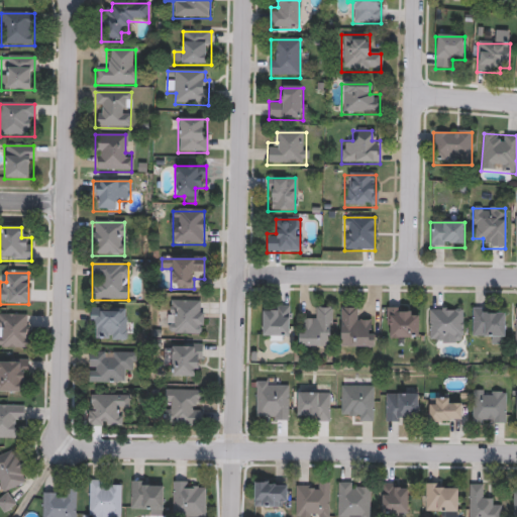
[(167,301),(203,301),(203,335),(167,335),(167,301)]
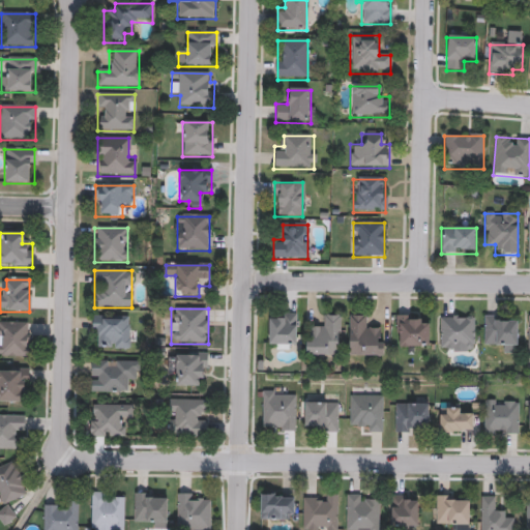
[(268,350),(268,315),(296,315),(296,350),(268,350)]
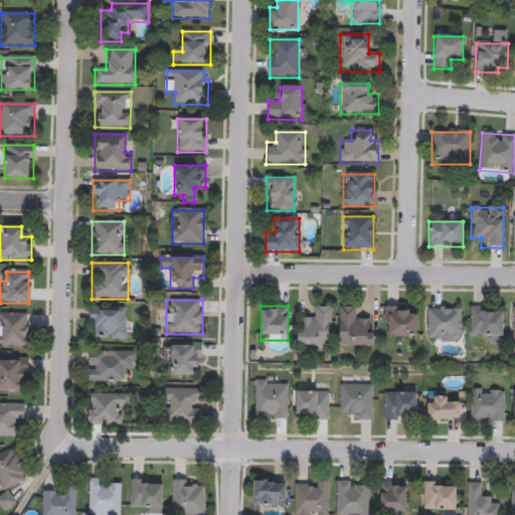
[(125,340),(90,340),(90,308),(125,308),(125,340)]
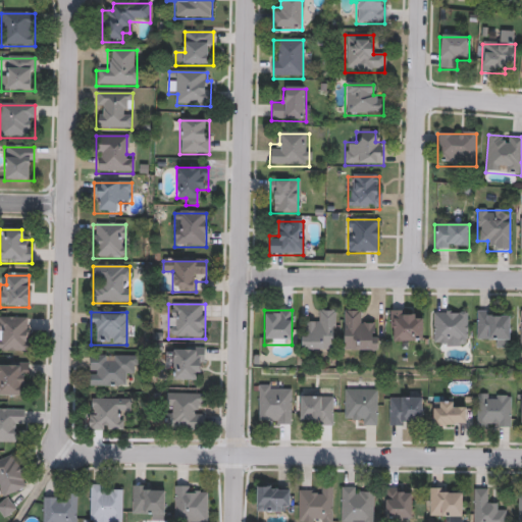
[(334,312),(334,351),(301,351),(301,322),(313,322),(313,312),(334,312)]
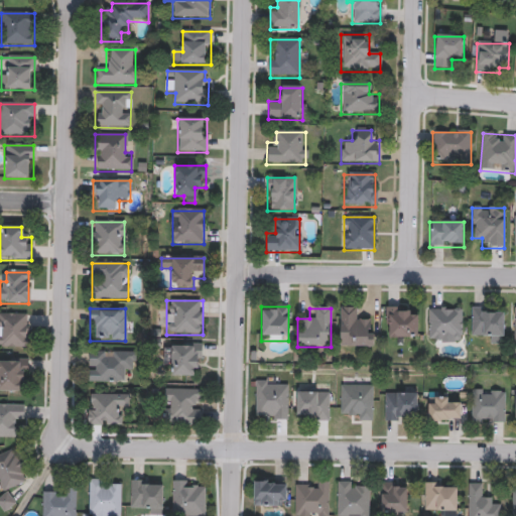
[(360,308),(360,318),(374,318),(374,349),(339,349),(339,308),(360,308)]
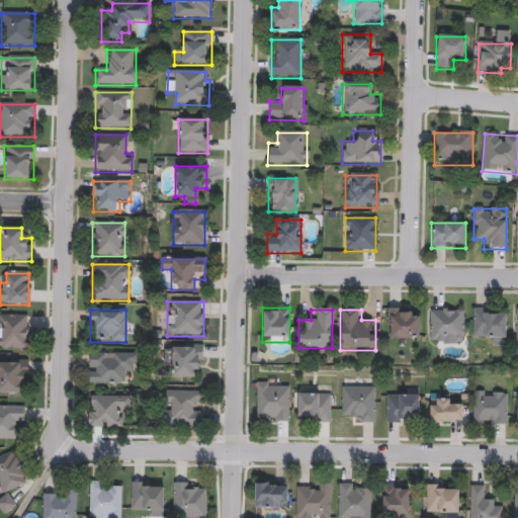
[(418,340),(386,340),(386,310),(409,310),(409,319),(418,319),(418,340)]
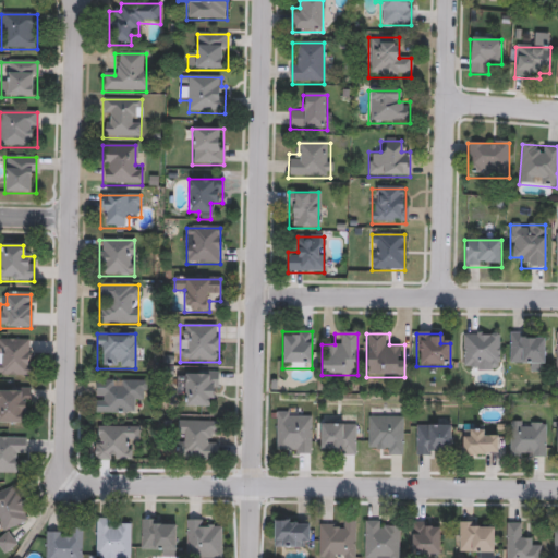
[(498,334),(498,372),(462,372),(462,334),(498,334)]
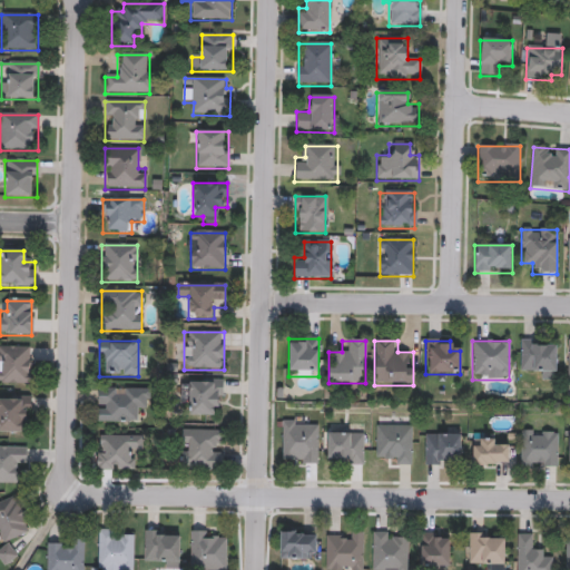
[(520,343),(556,344),(554,376),(519,376),(520,343)]
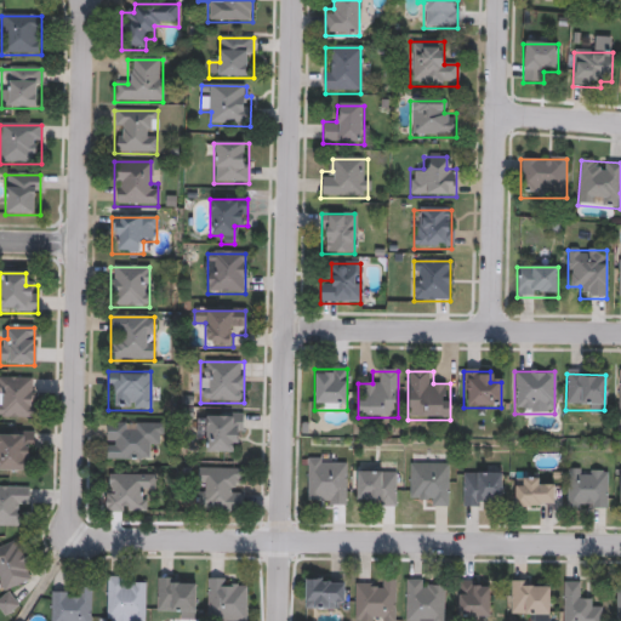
[(0,419),(0,379),(35,379),(35,419),(0,419)]
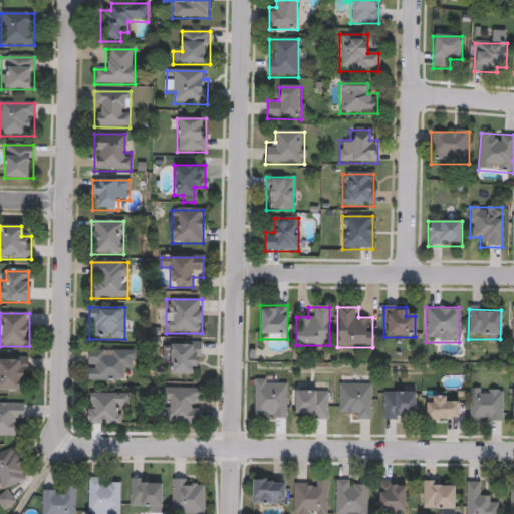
[(170,375),(170,343),(202,343),(202,365),(192,365),(192,375),(170,375)]
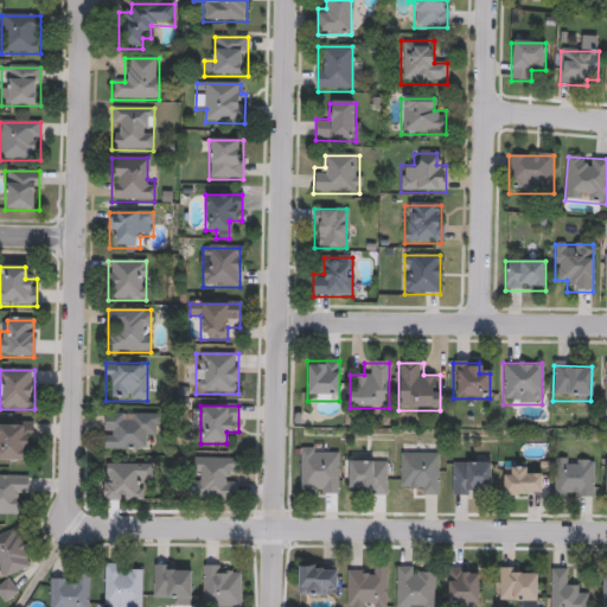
[(103,451),(103,415),(155,415),(155,439),(145,439),(145,451),(103,451)]
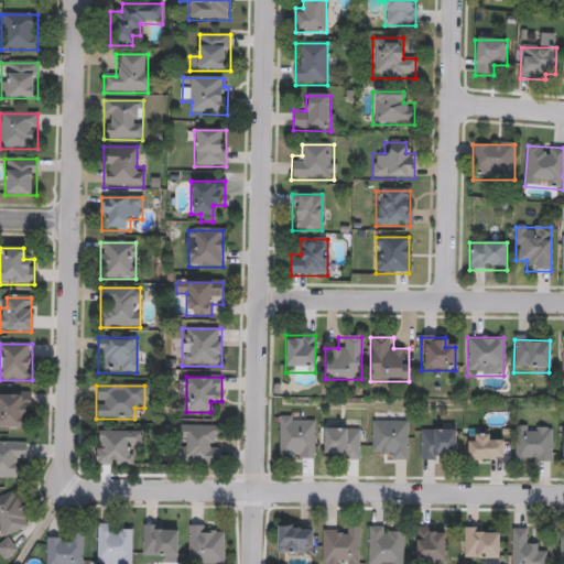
[(20,429),(0,429),(0,393),(30,393),(30,419),(20,419),(20,429)]
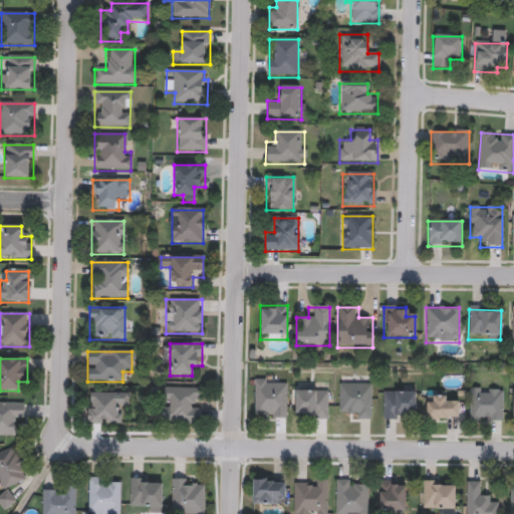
[(254,420),(254,379),(287,379),(287,420),(254,420)]
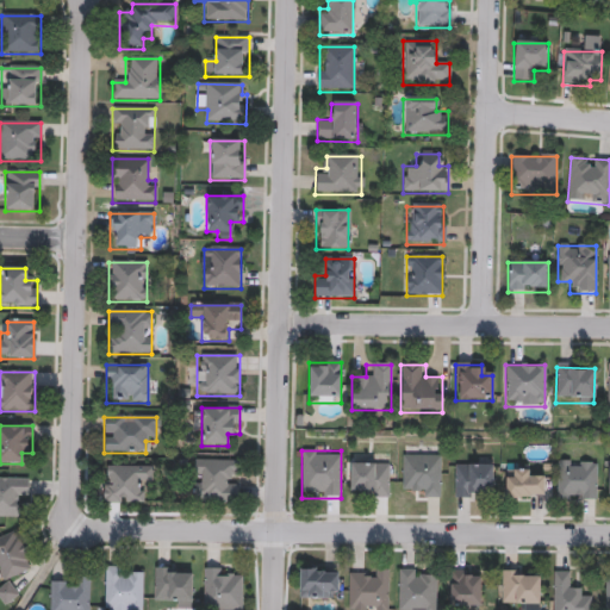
[(440,498),(414,498),(414,490),(400,490),(400,456),(440,456),(440,498)]
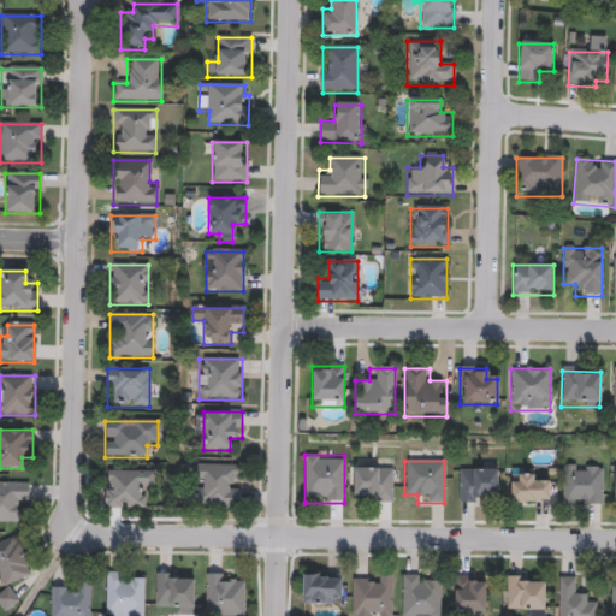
[(238,466),(238,509),(194,509),(194,466),(238,466)]
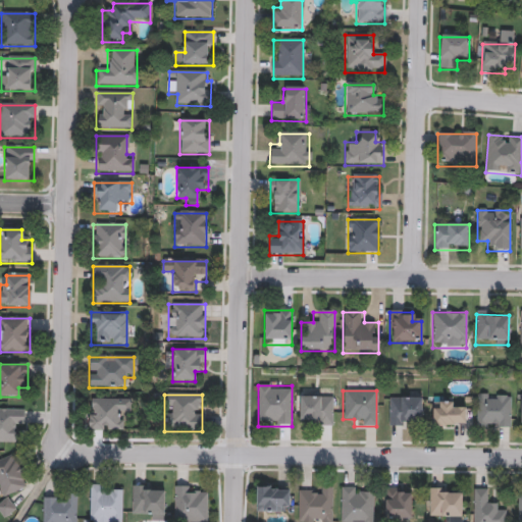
[(475,428),(475,396),(510,396),(510,428),(475,428)]
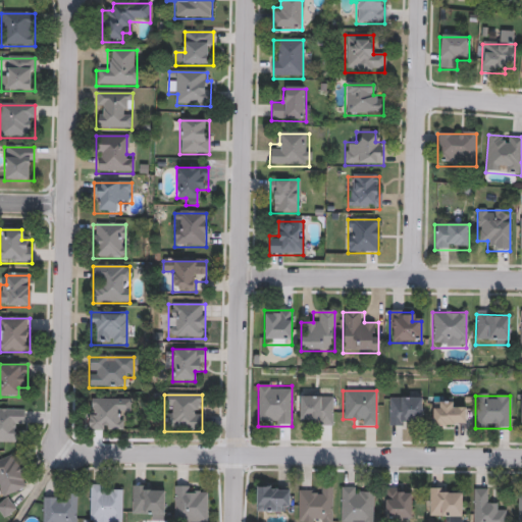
[(332,397),(332,426),(300,426),(300,397),(332,397)]
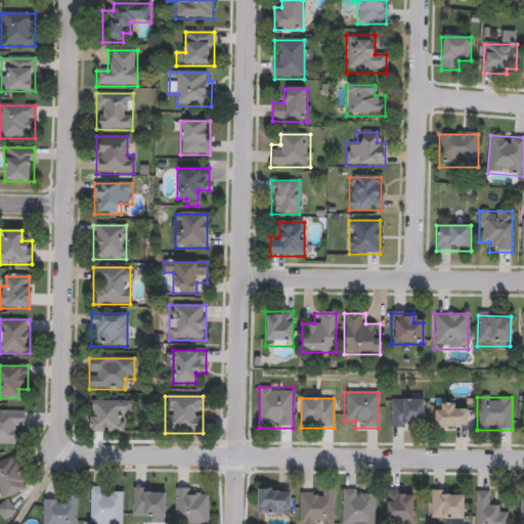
[(420,399),(420,429),(389,429),(389,399),(420,399)]
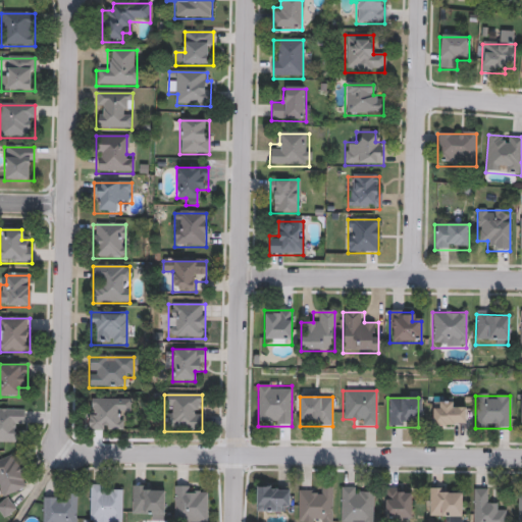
[(88,432),(88,400),(129,400),(129,410),(119,410),(119,432),(88,432)]
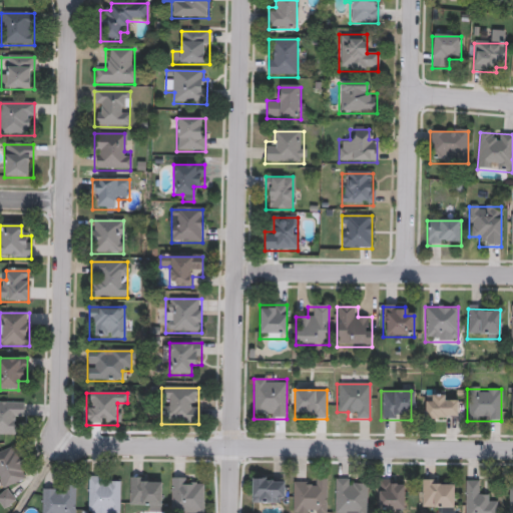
[(457,421),(424,421),(424,396),(447,396),(447,401),(457,401),(457,421)]
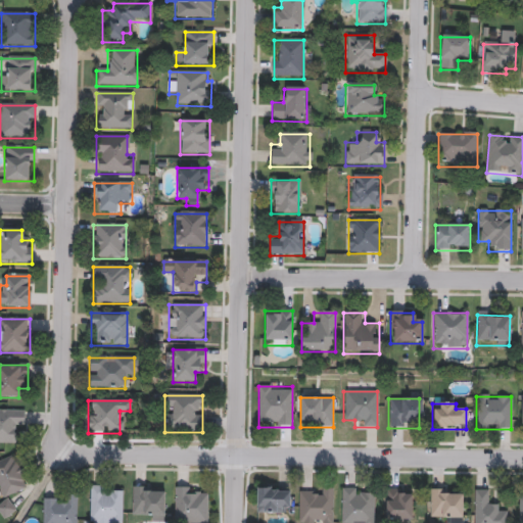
[(14,444),(0,444),(0,411),(24,411),(24,431),(14,431),(14,444)]
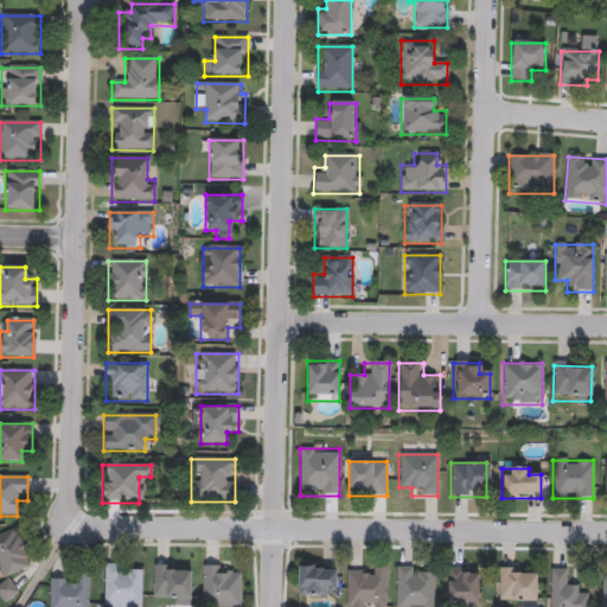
[(0,535),(17,530),(31,568),(2,579),(0,572),(0,535)]
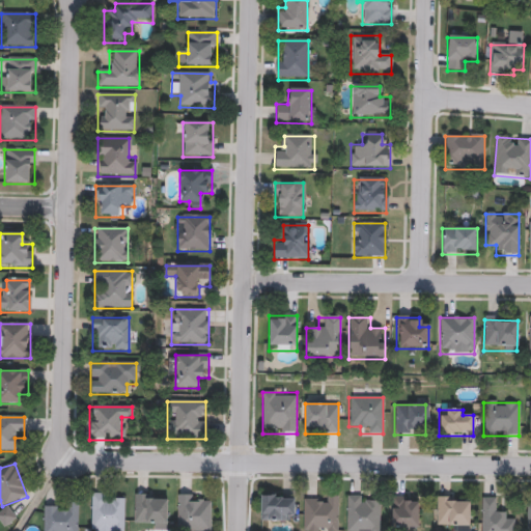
[(90,530),(90,495),(123,495),(123,530),(90,530)]
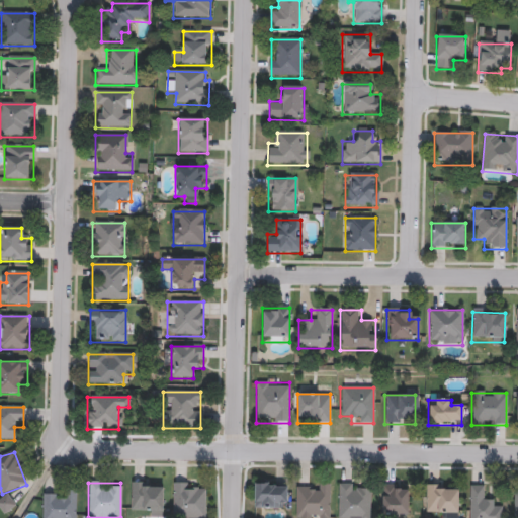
[(163,483),(163,517),(140,517),(140,510),(131,510),(131,483),(163,483)]
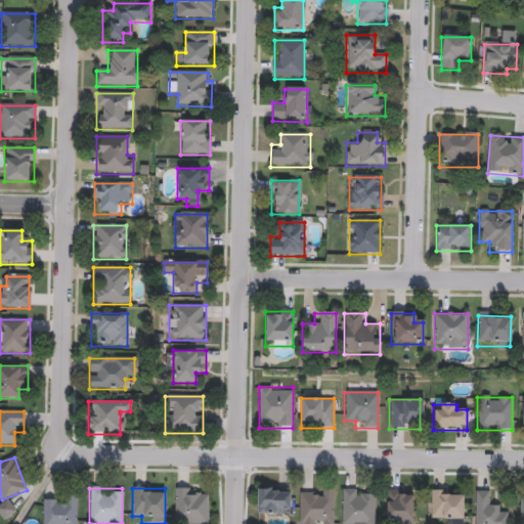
[(208,490),(208,523),(174,523),(174,490),(208,490)]
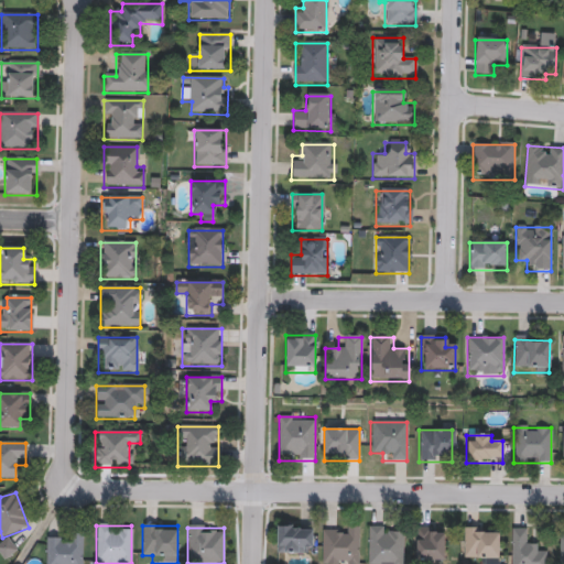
[(275,554),(275,528),(312,528),(312,554),(275,554)]
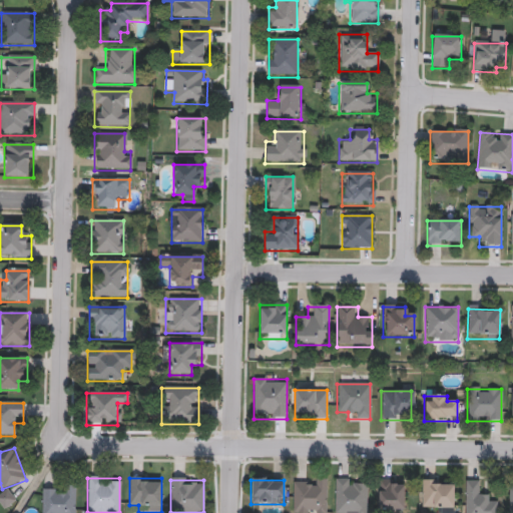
[(326,480),(326,512),(293,512),(293,480),(326,480)]
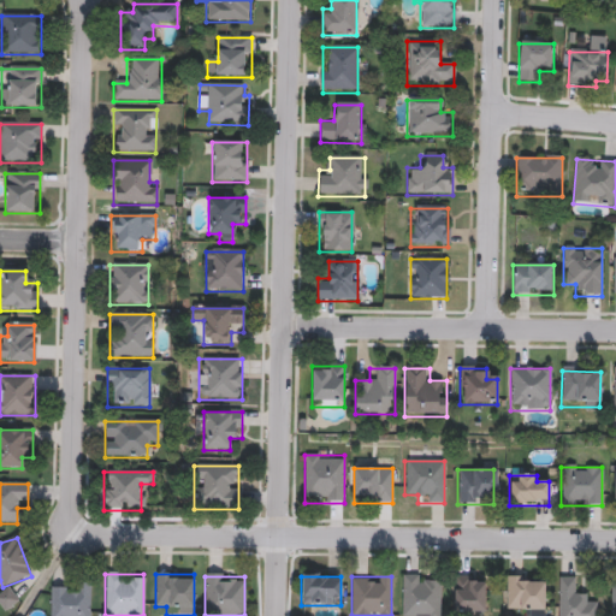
[(440,615),(402,615),(402,576),(440,576),(440,615)]
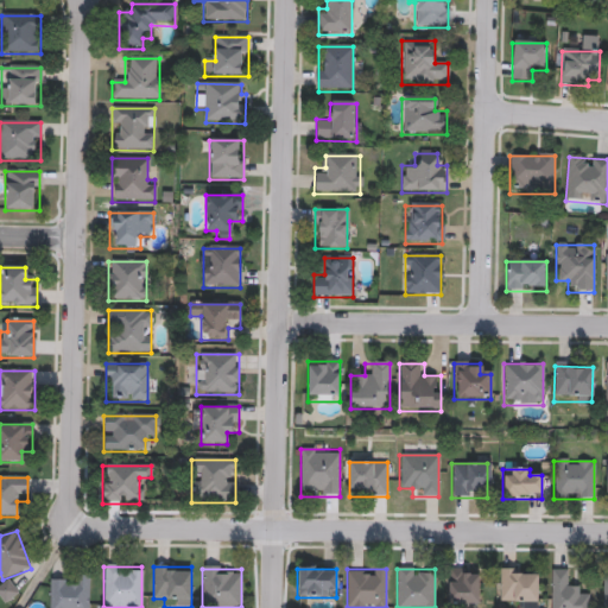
[(448,607),(448,570),(480,570),(480,607),(448,607)]
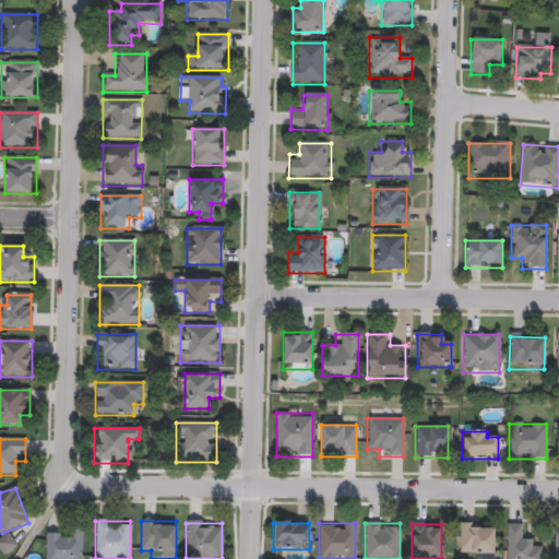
[(495,524),(495,558),(483,558),(483,555),(459,555),(459,524),(495,524)]
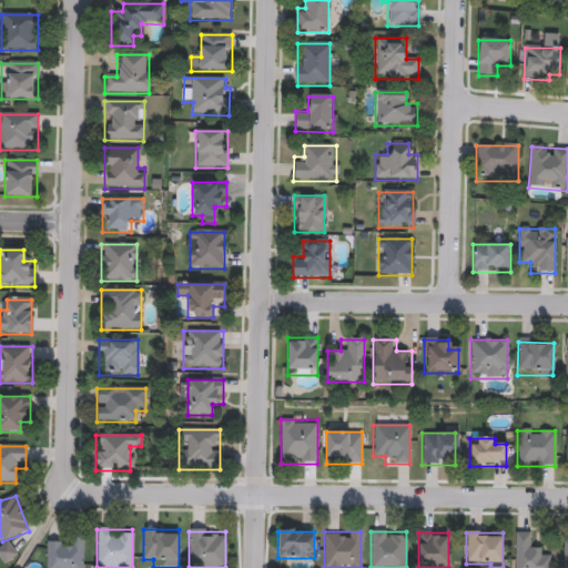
[(526,534),(526,545),(538,545),(538,556),(550,556),(550,567),(514,567),(515,534),(526,534)]
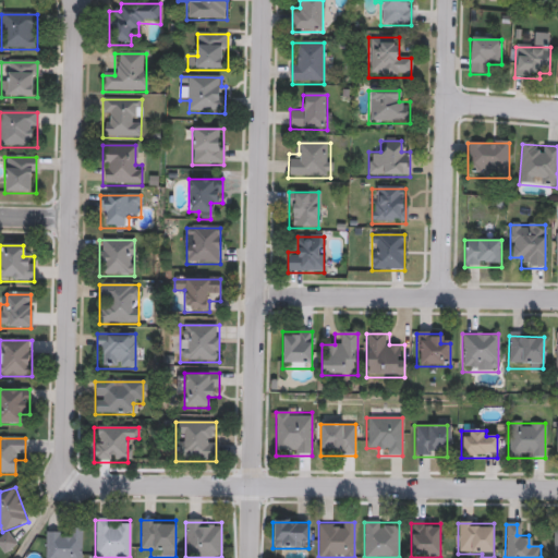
[(82,557),(46,557),(46,531),(82,531),(82,557)]
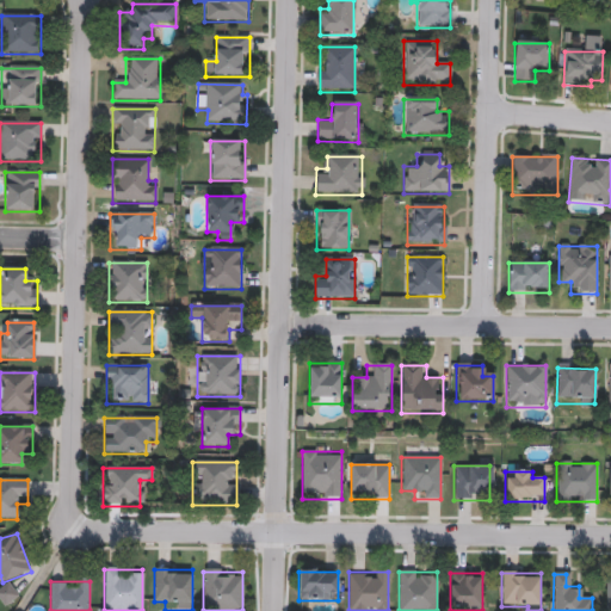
[(2,608),(0,603),(0,591),(8,586),(17,599),(2,608)]
